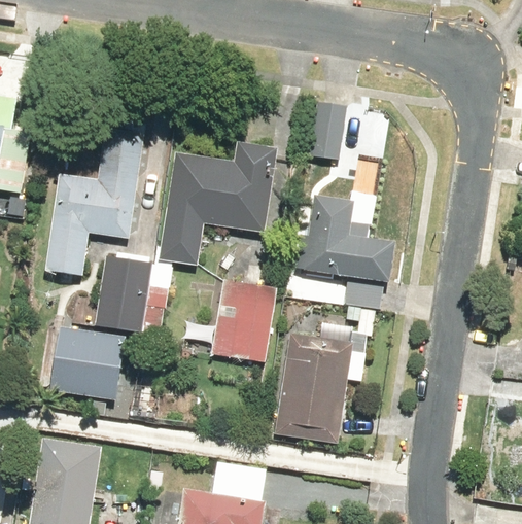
[(309,156),(340,160),(346,103),(314,100),(309,156)]
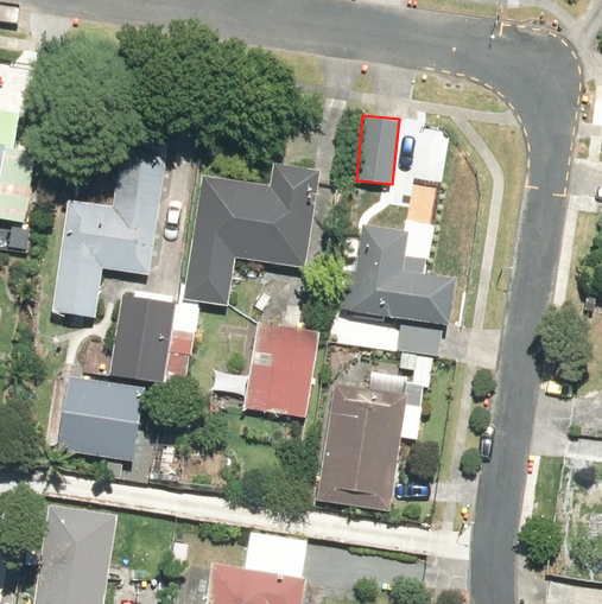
[(0,184),(4,150),(8,151),(11,126),(0,125),(0,184)]
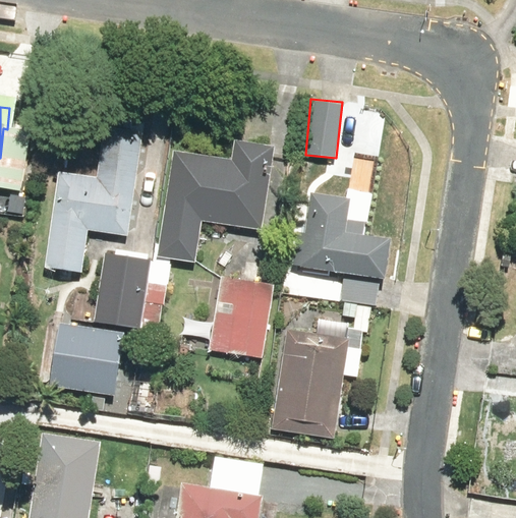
[(87,230),(131,235),(141,136),(99,131),(95,174),(57,170),(47,271),(81,275),(87,230)]
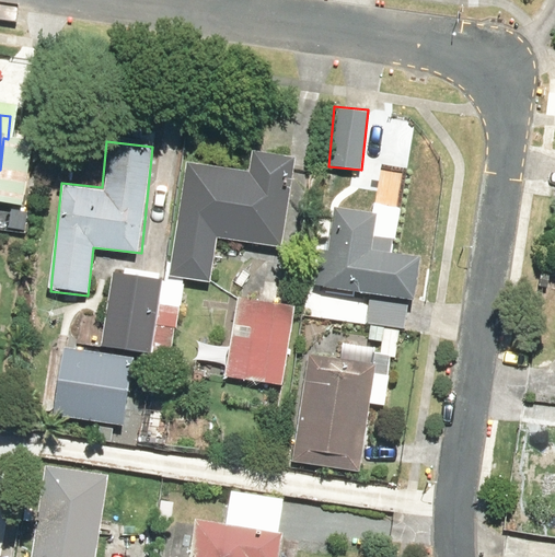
[(249,167),(184,161),(180,160),(169,275),(214,279),(218,240),(286,247),(295,154),(250,150),(249,167)]
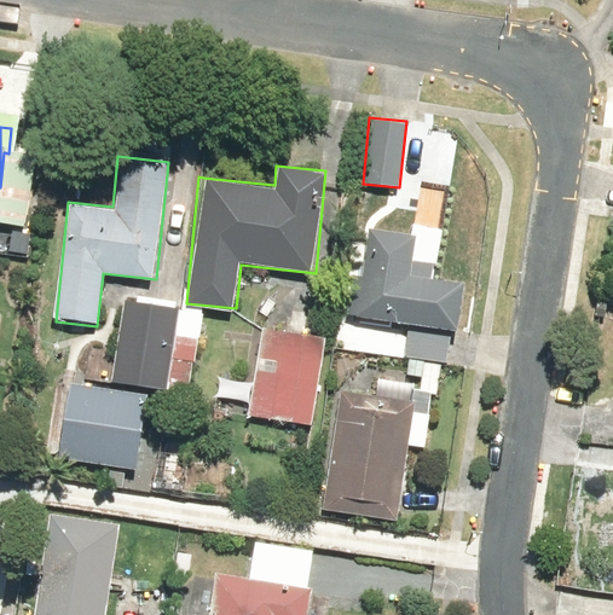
[(365,226),(364,228),(359,273),(343,272),(339,317),(370,319),(366,347),(400,350),(400,357),(408,358),(406,373),(418,375),(417,389),(435,390),(439,360),(450,361),(454,331),(460,332),(466,279),(431,276),(433,259),(414,256),(416,232),(365,226)]
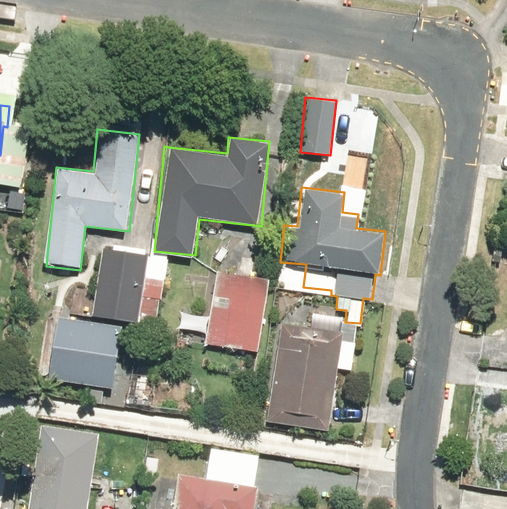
[(92,317),(135,322),(143,254),(99,248),(92,317)]
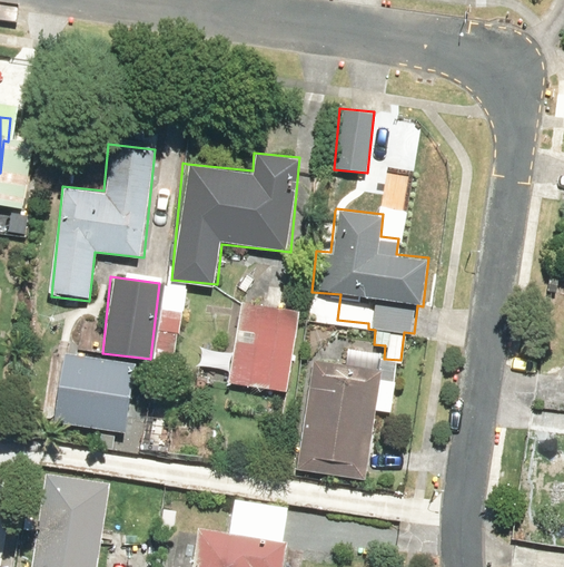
[(226,384),(287,392),(297,308),(237,300),(226,384)]
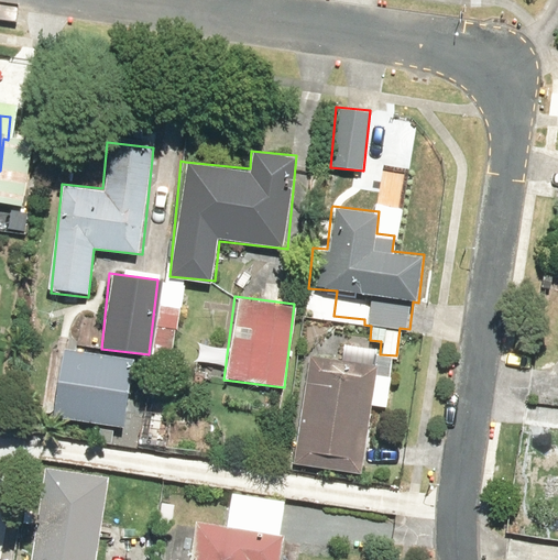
[(386,407),(391,357),(375,355),(375,348),(342,344),(341,361),(305,358),(295,468),(363,474),(370,405),(386,407)]
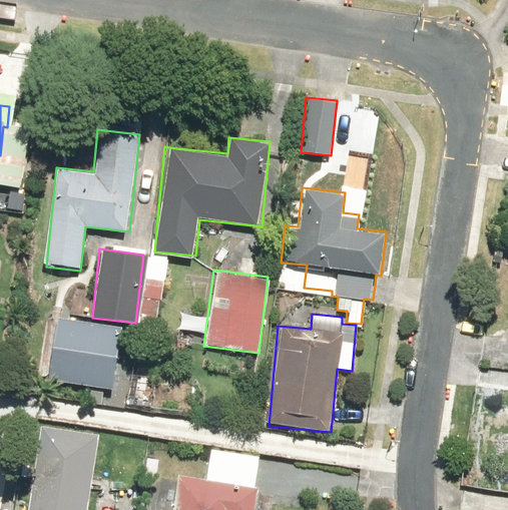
[(124,327),(60,317),(57,317),(48,379),(115,389),(124,327)]
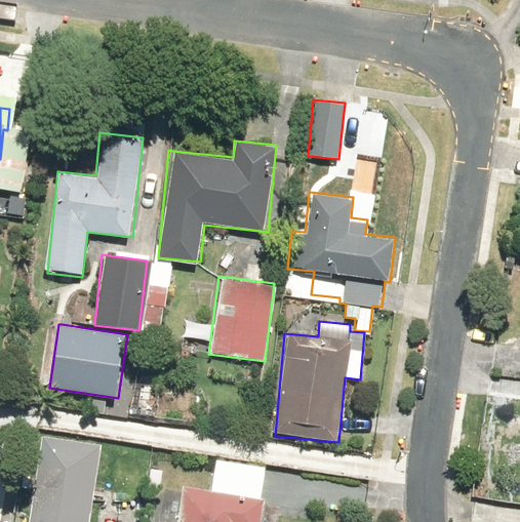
[(90,521),(101,445),(41,436),(29,521),(90,521)]
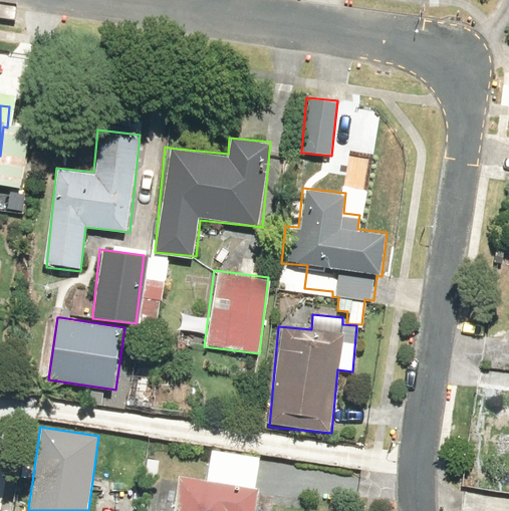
[(209,478),(177,475),(174,510),(256,510),(262,454),(212,449),(209,478)]
